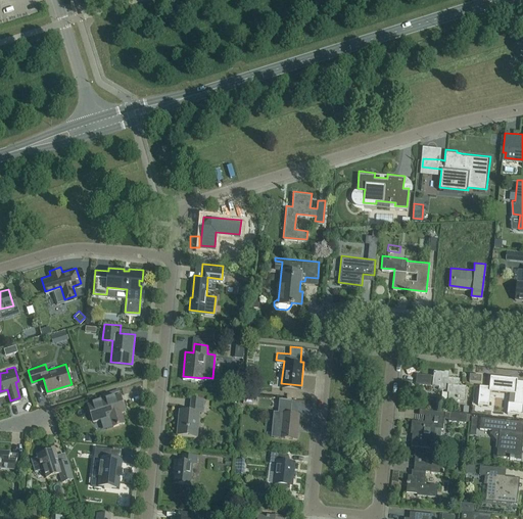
[(446,387),(446,390),(448,390),(447,400),(457,402),(457,398),(464,399),(466,384),(459,383),(459,376),(448,375),(448,370),(433,368),(433,373),(416,371),(415,382),(437,384),(437,386),(446,387)]
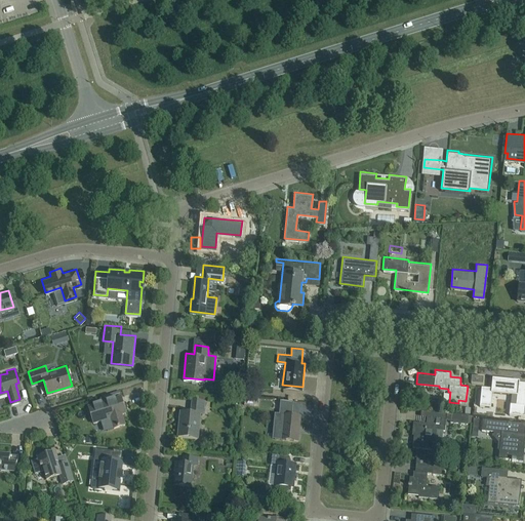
[(479,404),(490,405),(492,390),(517,393),(516,403),(510,402),(509,412),(524,414),(524,407),(524,381),(519,381),(519,378),(492,375),(491,386),(481,385),(479,404)]
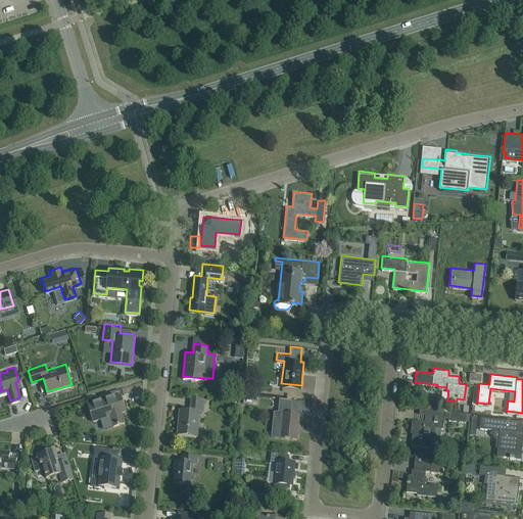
[(120,391),(88,402),(93,419),(110,413),(113,423),(124,420),(121,410),(125,409),(120,391)]
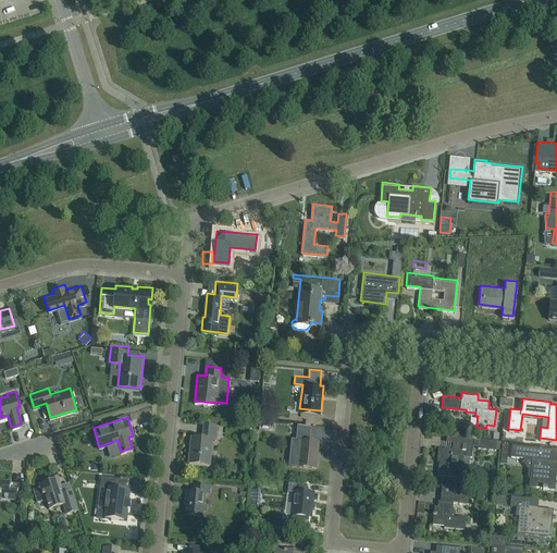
[(192,433),(188,461),(209,463),(212,437),(214,437),(217,422),(205,421),(202,434),(192,433)]
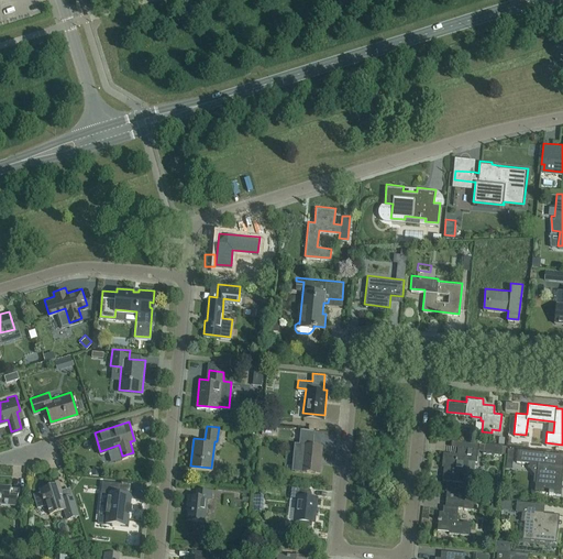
[(313,435),(300,434),(297,468),(319,469),(321,444),(312,442),(313,435)]
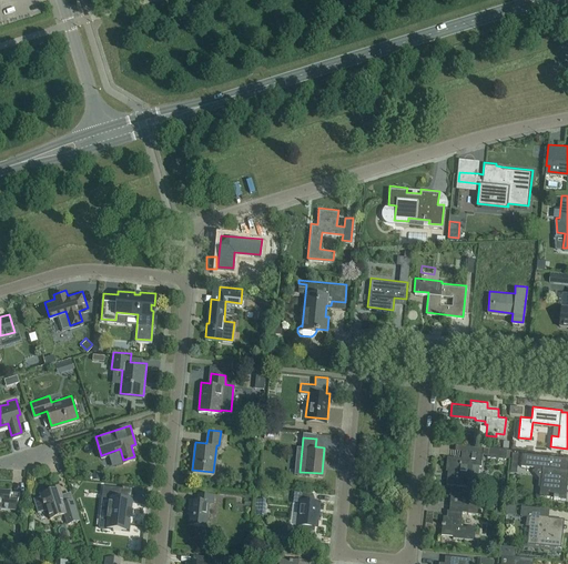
[(472,484),(472,475),(477,475),(478,463),(480,463),(482,452),(486,452),(486,454),(505,456),(506,446),(456,441),(455,454),(448,454),(445,482),(472,484)]
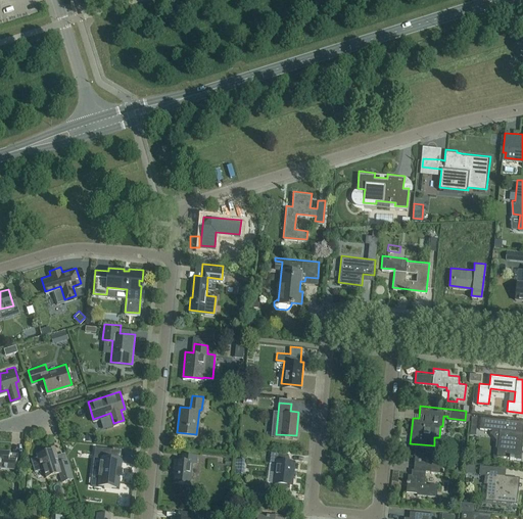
[(497,447),(497,455),(509,456),(508,457),(513,457),(522,457),(522,445),(522,418),(481,415),(480,427),(500,429),(500,437),(495,439),(494,445),(497,447)]
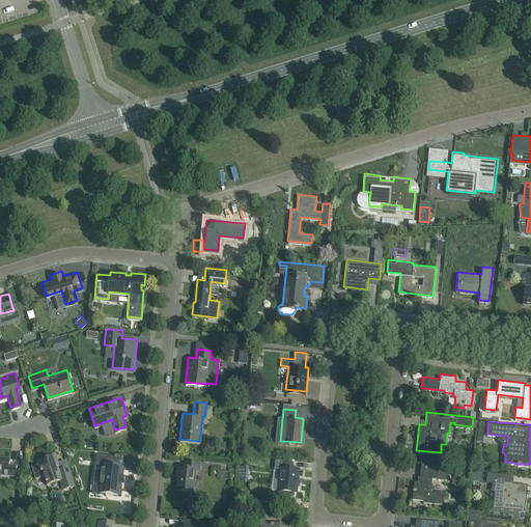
[(74,454),(91,455),(91,444),(74,444),(74,454)]
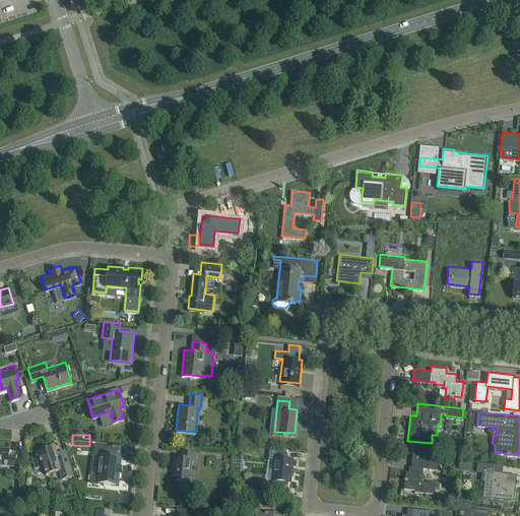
[(119,484),(119,473),(121,474),(122,473),(120,473),(120,466),(122,466),(120,465),(121,456),(111,455),(112,445),(94,443),(92,454),(100,455),(98,481),(119,484)]
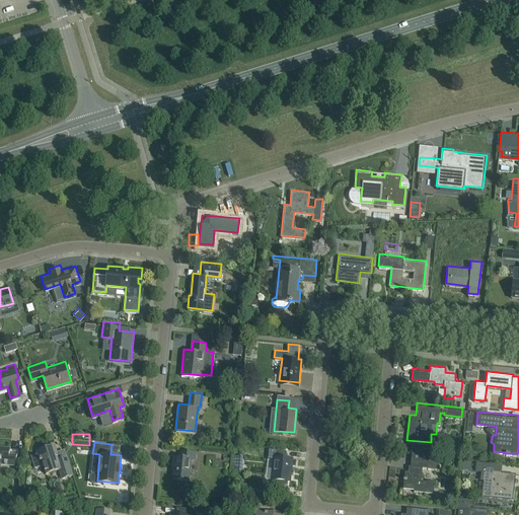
[(38,451),(29,453),(33,465),(43,463),(46,471),(59,466),(62,475),(72,472),(65,449),(57,451),(55,443),(36,449),(38,451)]
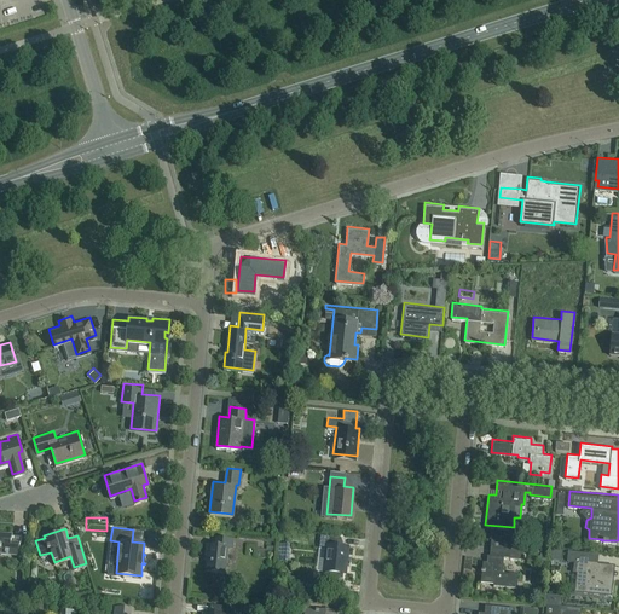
[(0,549),(18,551),(19,534),(11,534),(11,531),(0,529),(0,549)]
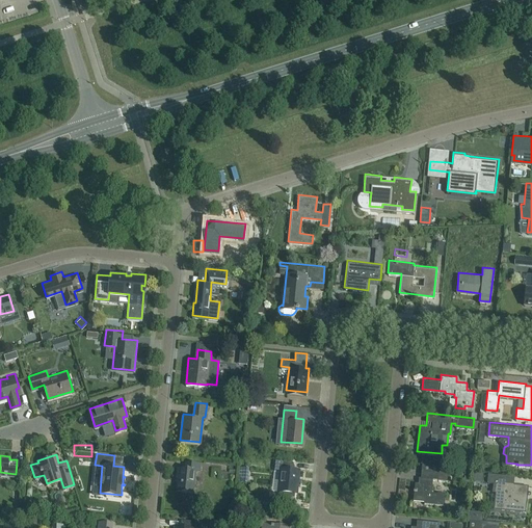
[(294,495),(294,491),(296,491),(298,468),(289,467),(290,459),(275,457),(274,469),(280,469),(277,489),(280,489),(280,494),(294,495)]
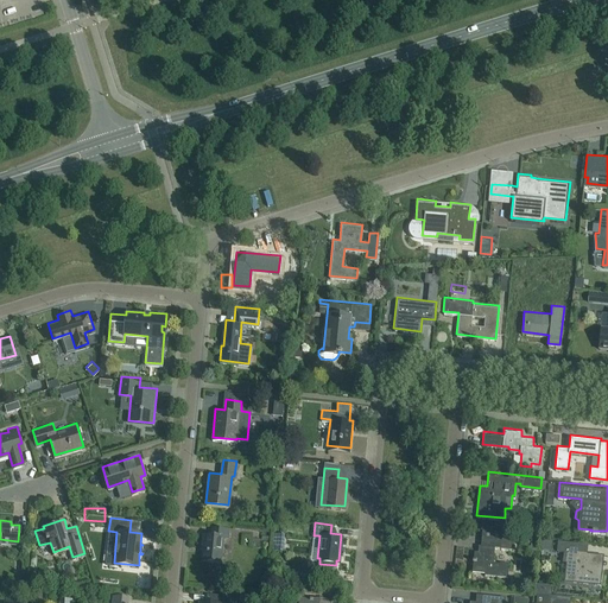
[(203,543),(202,558),(220,560),(223,534),(228,535),(229,527),(211,525),(211,533),(203,532),(202,543),(203,543)]
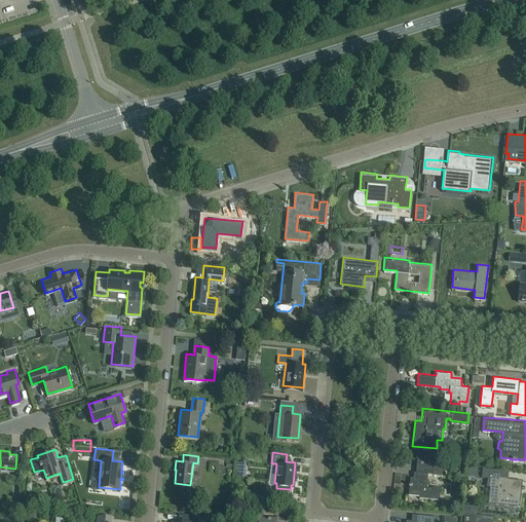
[(418,457),(417,462),(416,462),(415,475),(410,475),(408,492),(418,493),(418,495),(438,497),(440,485),(425,483),(427,471),(433,472),(442,474),(443,463),(435,462),(436,459),(418,457)]
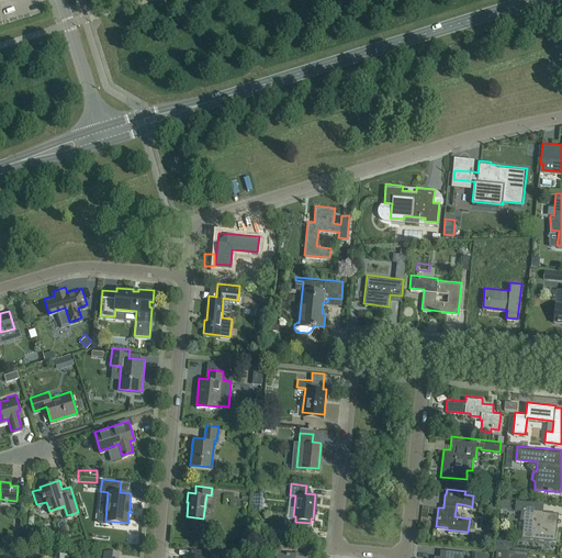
[(501,497),(499,505),(509,506),(510,498),(501,497)]
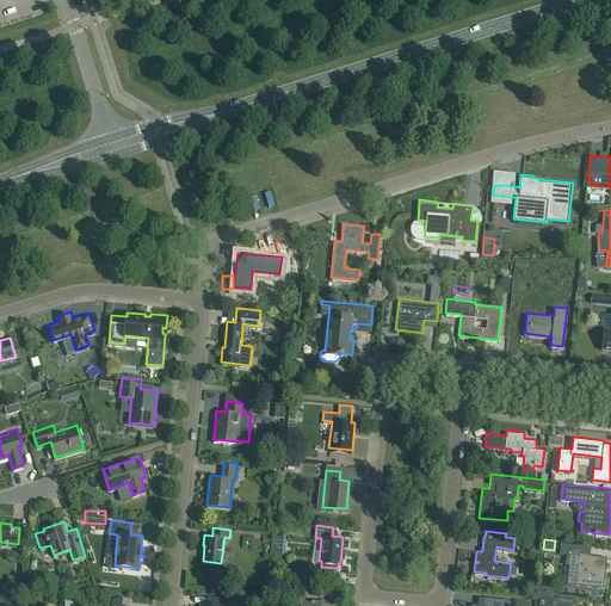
[(568,562),(567,580),(602,583),(604,567),(591,566),(592,554),(587,554),(588,544),(562,542),(562,551),(566,551),(566,562),(568,562)]
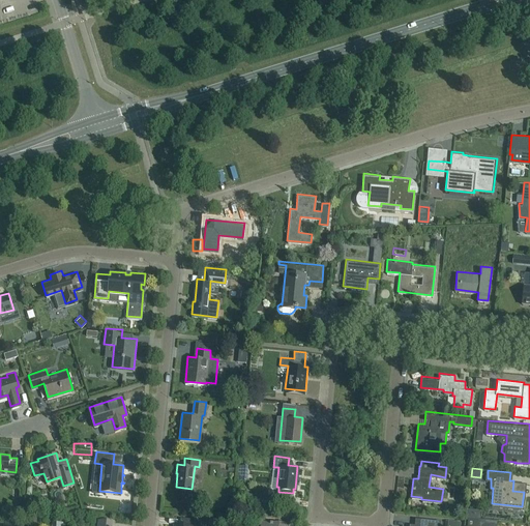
[(262,516),(276,517),(276,521),(261,520),(260,525),(291,525),(293,509),(277,508),(277,507),(272,506),(272,508),(262,507),(262,516)]
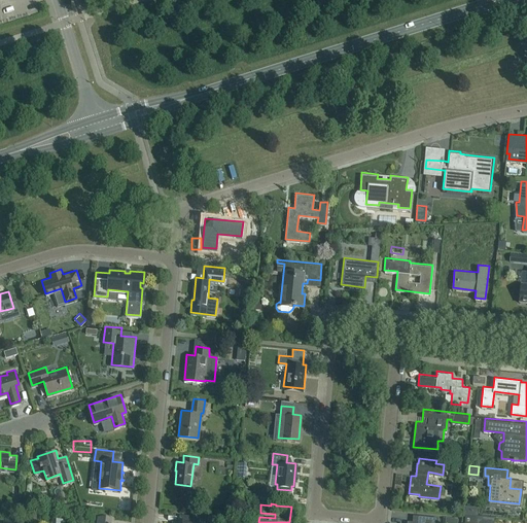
[(21,506),(11,504),(10,513),(20,515),(21,506)]
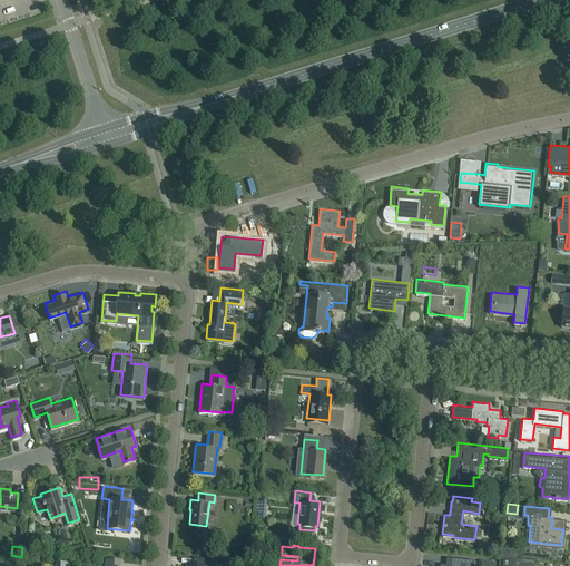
[(31,549),(30,558),(39,559),(40,550),(31,549)]
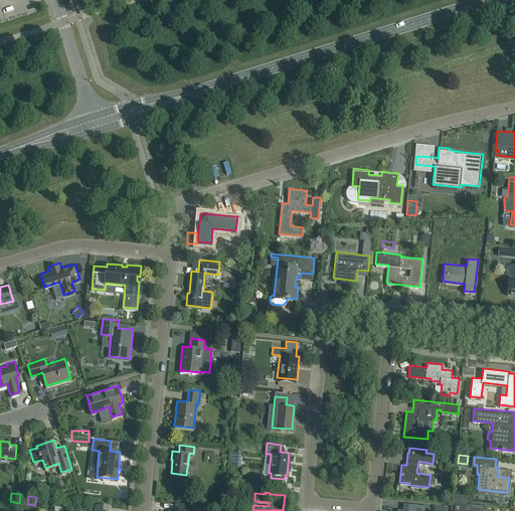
[(185,510),(186,510),(194,510),(195,502),(175,500),(174,508),(168,508),(167,510),(185,510)]
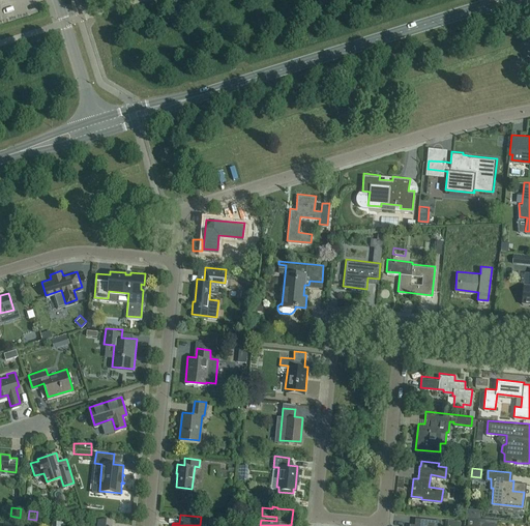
[(439,525),(440,518),(415,515),(414,522),(409,521),(408,525),(439,525)]
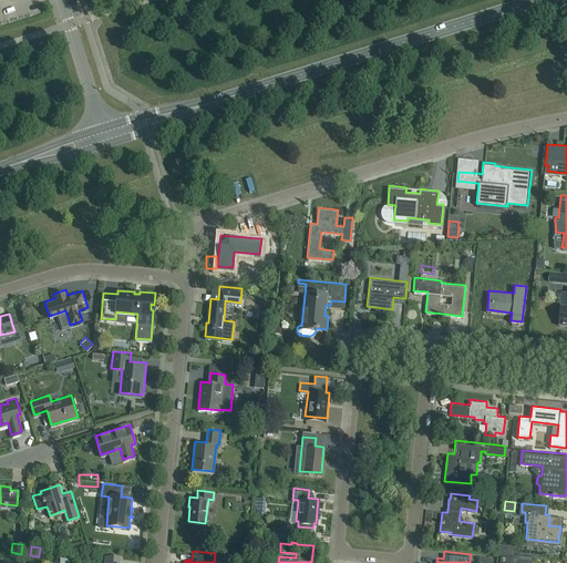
[(511,562),(516,562),(517,553),(501,551),(500,562),(511,562)]
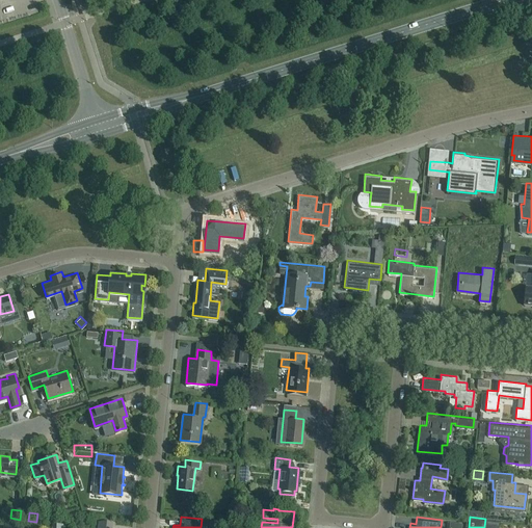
[(112,527),(114,520),(98,519),(98,527),(101,527),(100,527),(112,527)]
